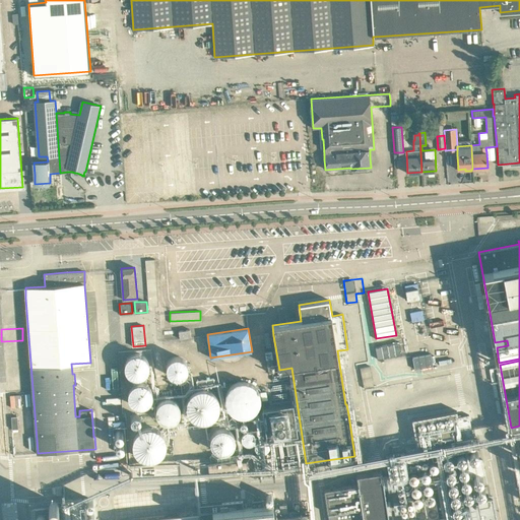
[(190,329),(179,331),(180,338),(191,337),(190,329)]
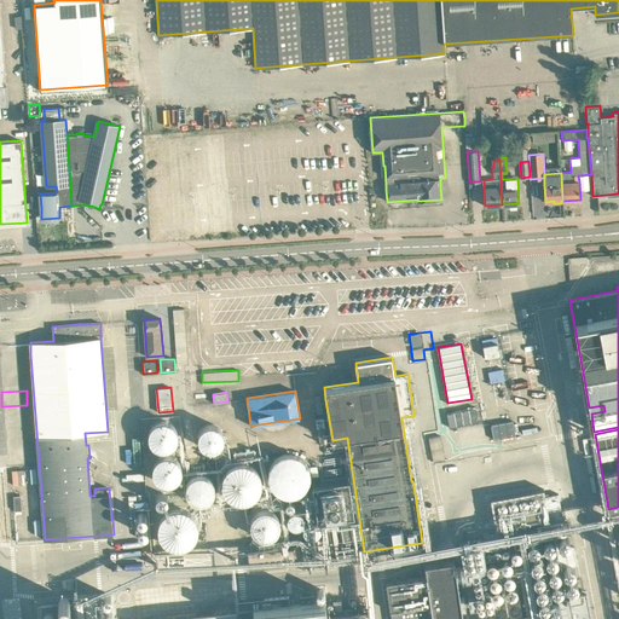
[(475,406),(446,412),(449,427),(478,421),(475,406)]
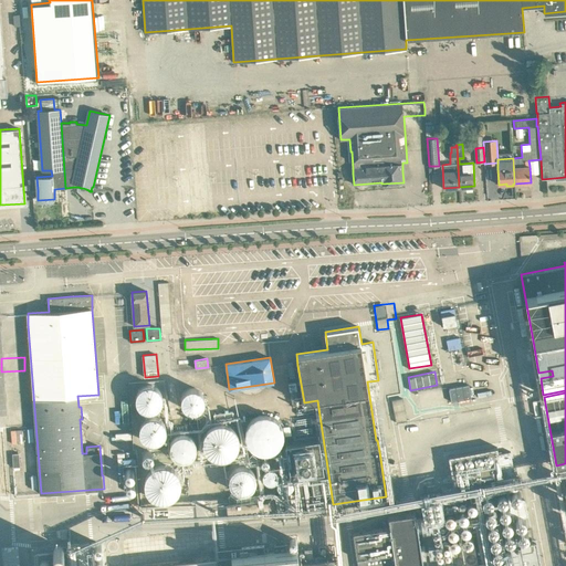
[(164,401),(164,397),(163,392),(160,389),(155,386),(150,385),(145,387),(142,389),(139,392),(137,397),(138,401),(139,406),(143,409),(147,411),(153,411),(156,410),(159,408),(163,405),(164,401)]
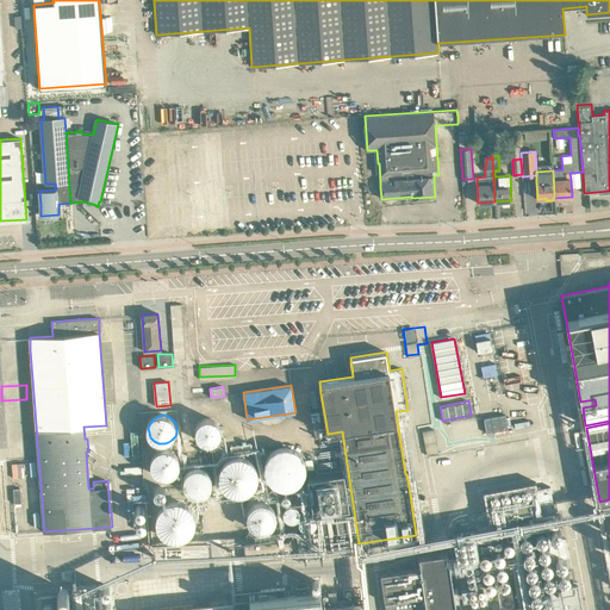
[(505,415),(484,418),(486,433),(509,429),(505,415)]
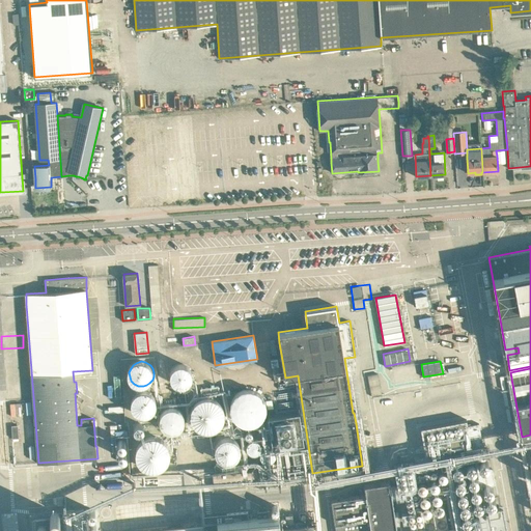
[(176,385),(180,386),(185,386),(188,384),(191,381),(192,376),(192,373),(191,369),(188,366),(185,364),(182,364),(177,364),(174,366),(171,368),(170,372),(170,376),(171,380),(173,383),(176,385)]
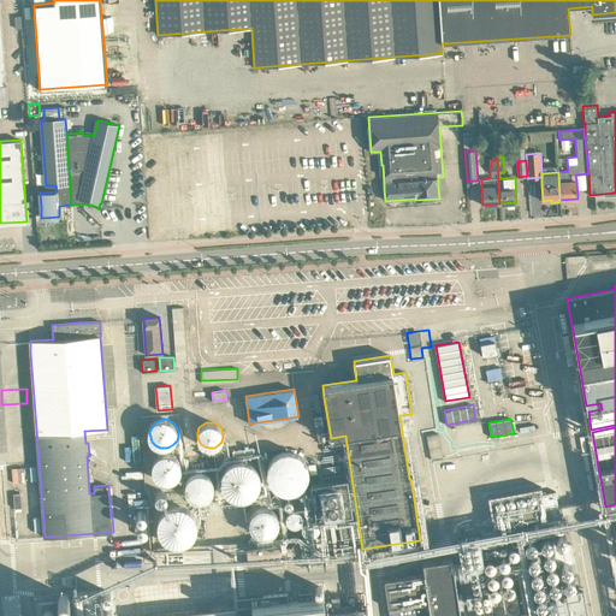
[(481,425),(452,427),(454,442),(483,439),(481,425)]
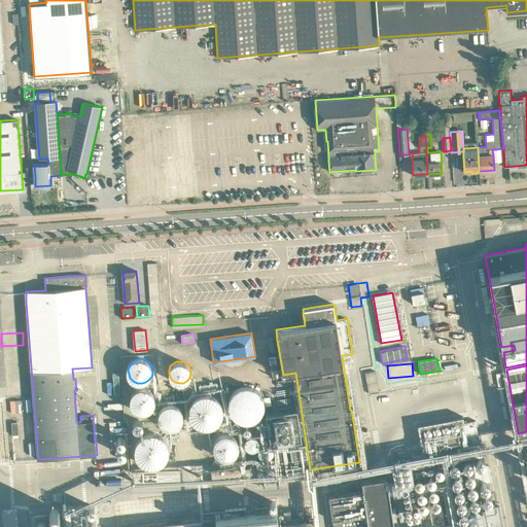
[(364,373),(367,391),(377,390),(374,371),(364,373)]
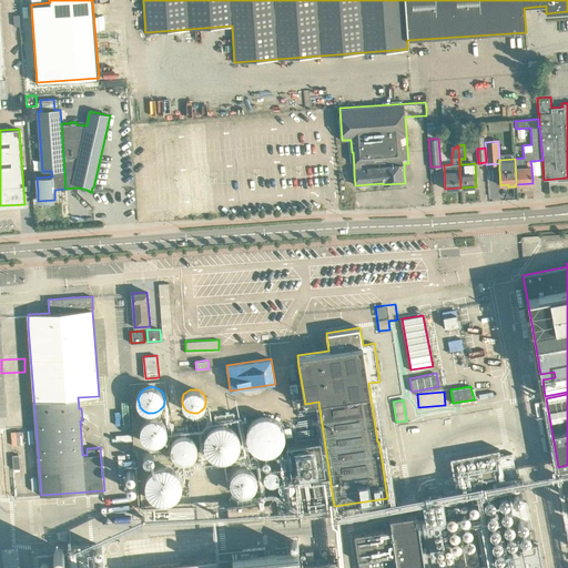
[(233,413),(214,415),(216,424),(235,422),(233,413)]
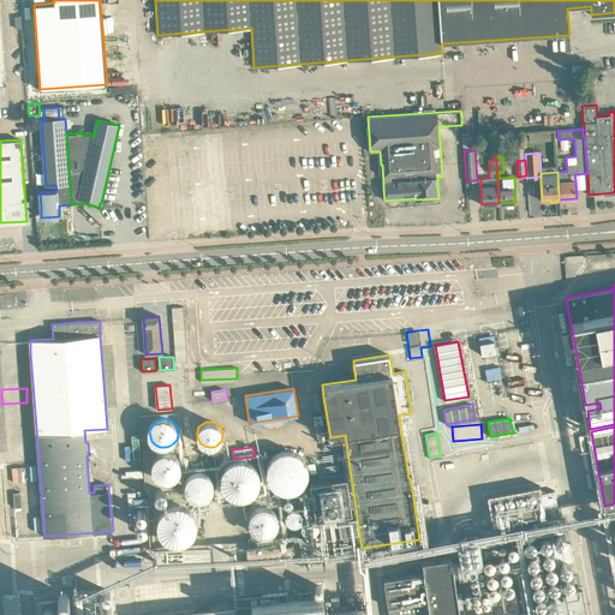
[(284,491),(290,493),(293,491),(298,489),(302,488),(304,484),(306,481),(308,477),(308,473),(308,470),(306,466),(305,463),(303,459),(300,455),(297,453),(293,452),(290,452),(285,452),(281,452),(278,454),(274,455),(272,458),(269,461),(268,464),(267,467),(267,473),(267,478),(269,483),(273,487),(275,489),(279,491),(284,491)]
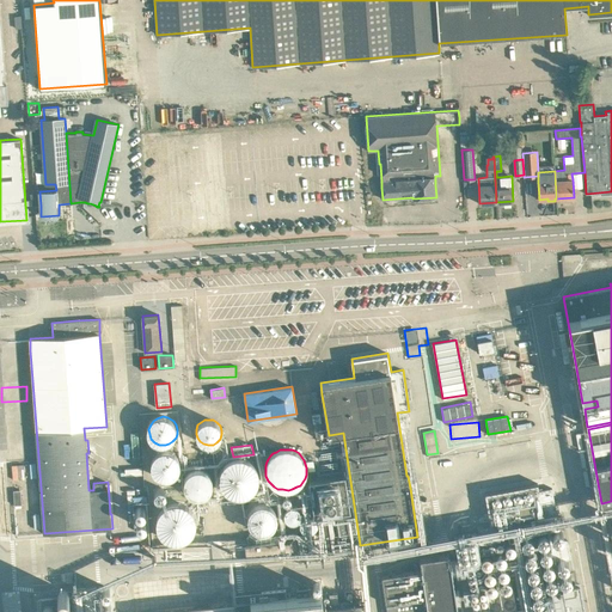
[(544,450),(488,459),(491,482),(548,472),(544,450)]
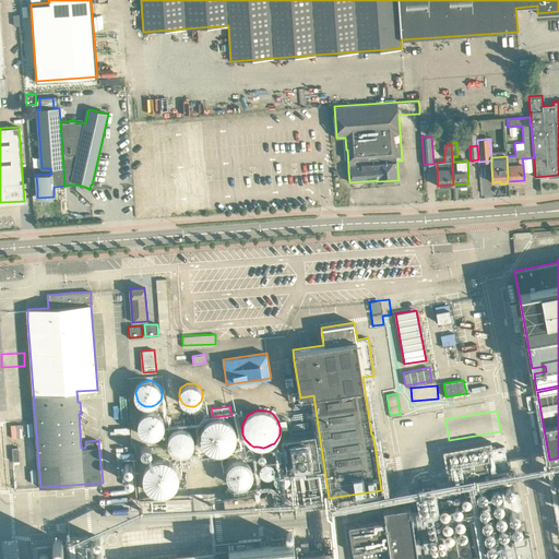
[(164,428),(164,423),(164,419),(161,415),(155,412),(150,412),(145,413),(143,415),(140,418),(139,421),(139,425),(139,429),(141,432),(144,436),(147,437),(151,437),(153,437),(157,436),(159,433),(163,431),(164,428)]
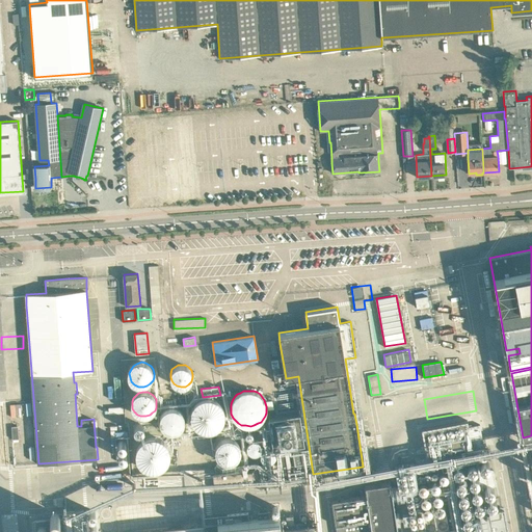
[(208,431),(211,431),(213,431),(215,430),(217,429),(219,427),(222,425),(223,422),(224,419),(225,416),(224,413),(224,408),(223,406),(221,404),(220,402),(218,400),(215,399),(213,398),(211,398),(208,397),(206,398),(202,398),(198,399),(194,403),(192,405),(191,408),(190,410),(190,415),(190,418),(191,422),(193,425),(195,427),(198,429),(201,430),(205,431),(208,431)]
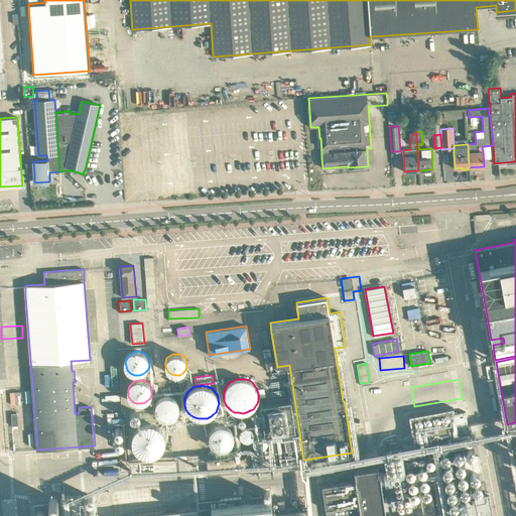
[(10,403),(28,403),(28,391),(10,391),(10,403)]
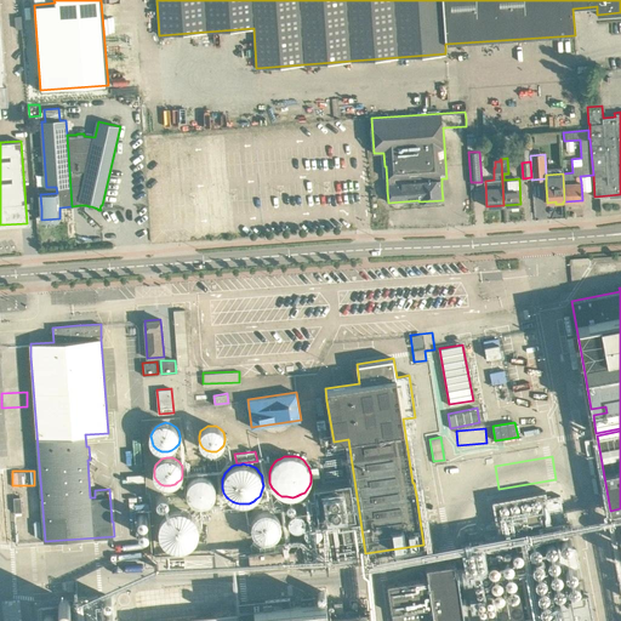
[(215,494),(216,490),(215,485),(214,483),(210,478),(205,476),(199,476),(194,477),(192,479),(188,483),(187,488),(187,493),(188,497),(193,502),(199,505),(205,503),(210,501),(212,499),(215,494)]
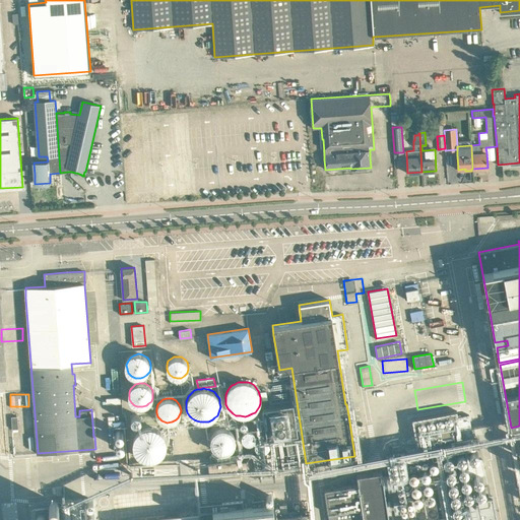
[(133,439),(133,443),(133,446),(134,450),(135,453),(138,456),(140,458),(144,460),(147,460),(151,460),(154,460),(157,458),(160,456),(164,454),(165,450),(166,447),(167,443),(166,440),(165,437),(163,434),(159,431),(156,429),(153,428),(149,428),(146,428),(143,429),(139,431),(137,433),(135,436),(133,439)]
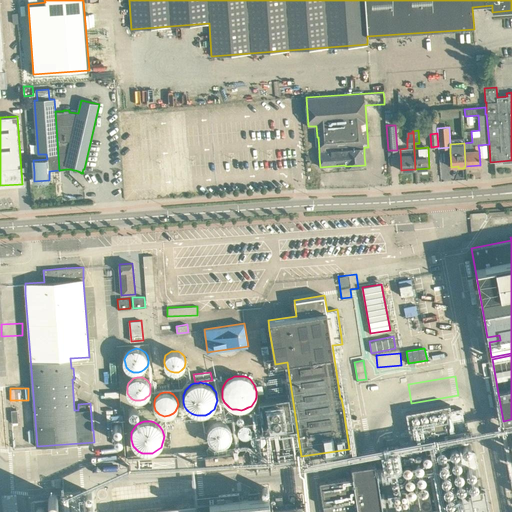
[(278,429),(279,428),(279,426),(279,424),(277,422),(275,421),(274,421),(272,422),(271,423),(269,425),(269,427),(270,429),(271,430),(273,431),(275,431),(277,430),(278,429)]
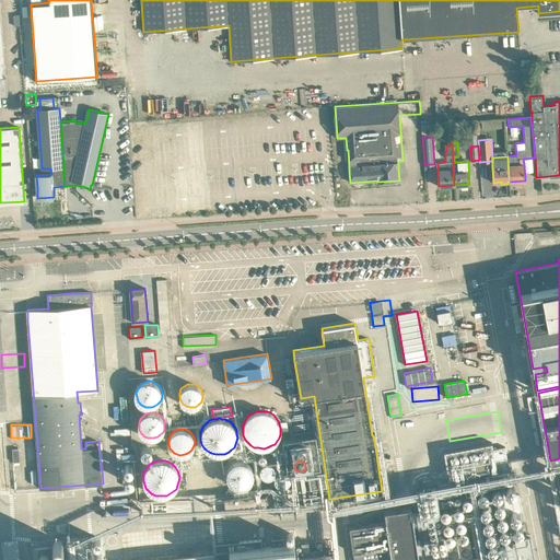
[(254,479),(255,475),(254,470),(253,468),(249,464),(245,462),(241,462),(235,463),(233,465),(230,468),(229,473),(229,477),(230,481),(233,485),(236,487),(241,488),(245,488),(248,486),(252,483),(254,479)]
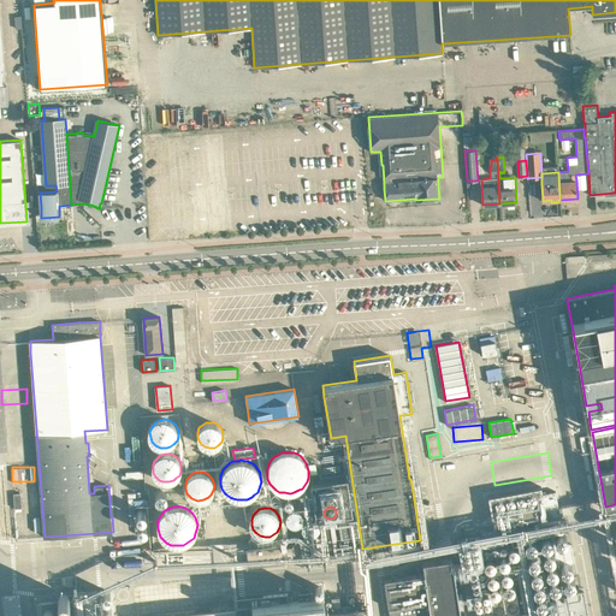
[(301,523),(303,520),(302,516),(301,513),(297,510),(294,510),(290,511),(288,513),(286,515),(285,520),(286,523),(290,526),(295,527),(298,526),(301,523)]
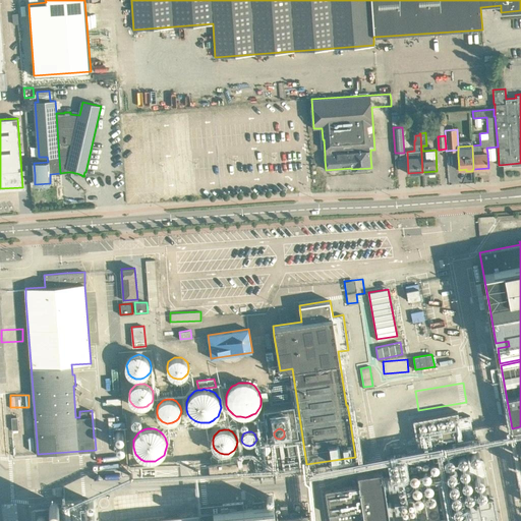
[(116,444),(116,445),(116,447),(117,448),(119,449),(121,449),(122,448),(123,447),(124,445),(124,444),(123,442),(121,441),(120,441),(118,441),(117,442),(116,444)]
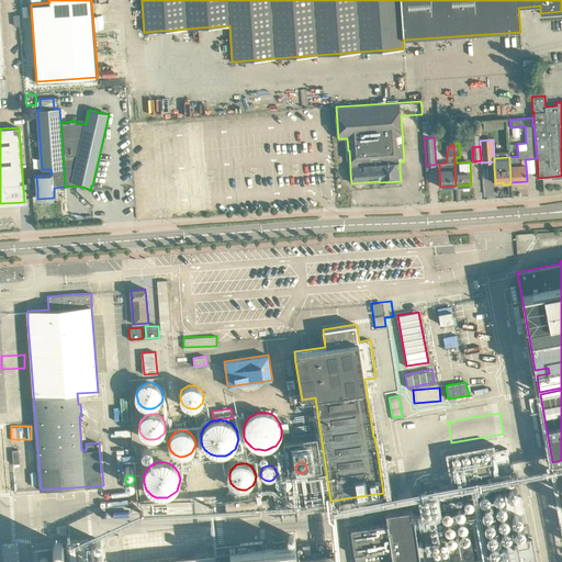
[(307,475),(295,476),(300,505),(312,503),(307,475)]
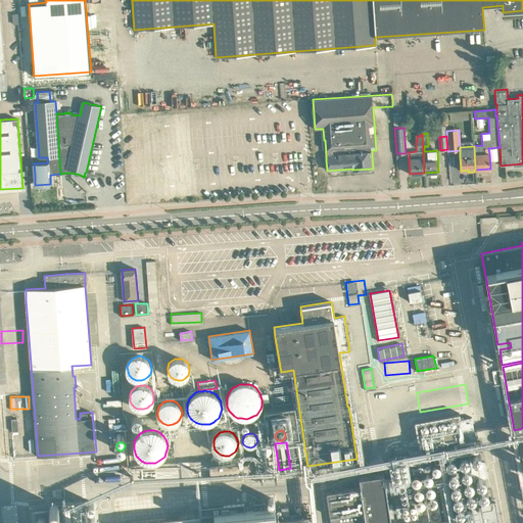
[(432,464),(431,466),(432,467),(433,469),(435,470),(436,470),(438,469),(439,468),(440,466),(440,464),(439,463),(438,462),(436,461),(434,461),(433,462),(432,464)]
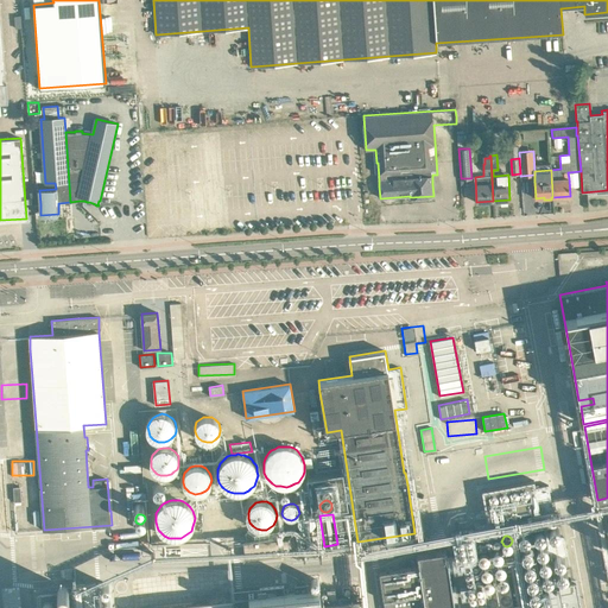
[(289,537),(244,542),(245,558),(290,553),(289,537)]
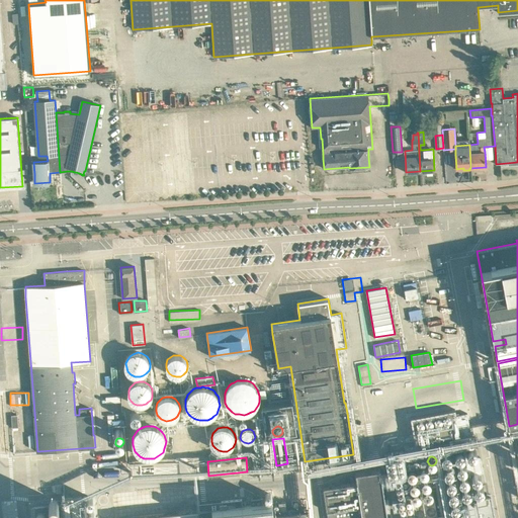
[(356,482),(323,487),(327,511),(327,513),(327,517),(386,517),(381,479),(380,468),(355,472),(356,482)]
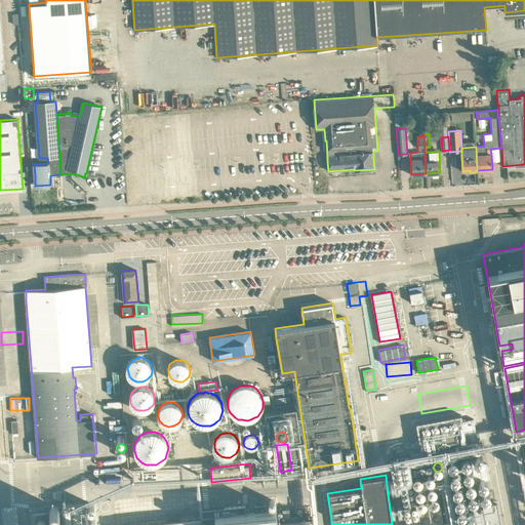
[(501,524),(497,500),(454,509),(456,524),(501,524)]
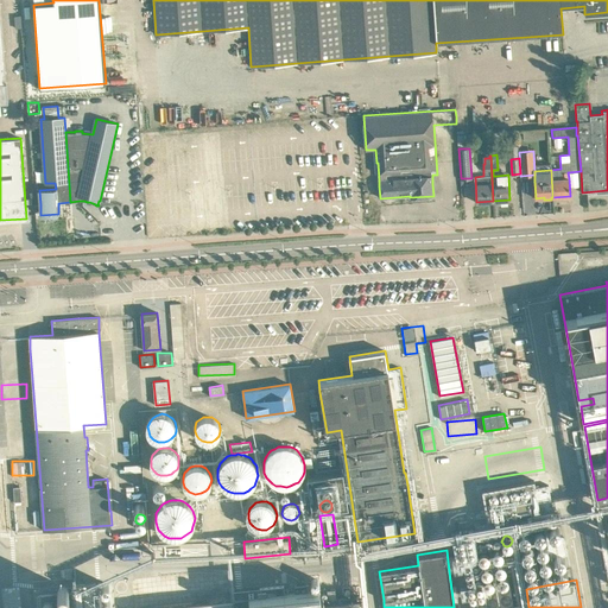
[(361,607),(361,597),(321,602),(320,590),(308,591),(306,584),(295,586),(295,593),(284,594),(284,586),(259,588),(260,596),(234,599),(217,600),(217,601),(204,607),(194,607),(191,603),(137,607),(97,607),(95,582),(73,584),(74,607),(361,607)]
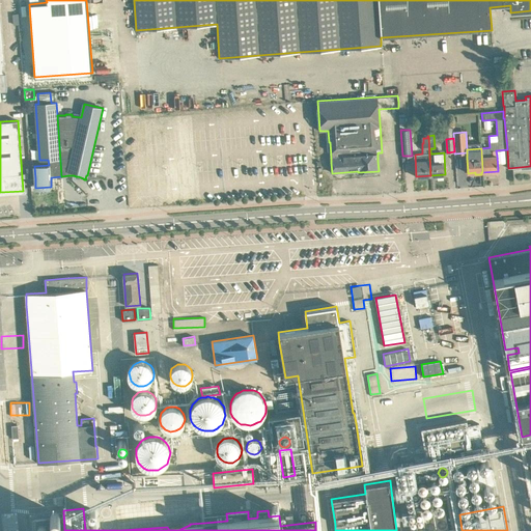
[(50,515),(50,518),(50,520),(51,521),(53,523),(55,523),(56,523),(58,522),(59,520),(60,518),(60,515),(59,514),(57,512),(55,512),(53,512),(51,513),(50,515)]
